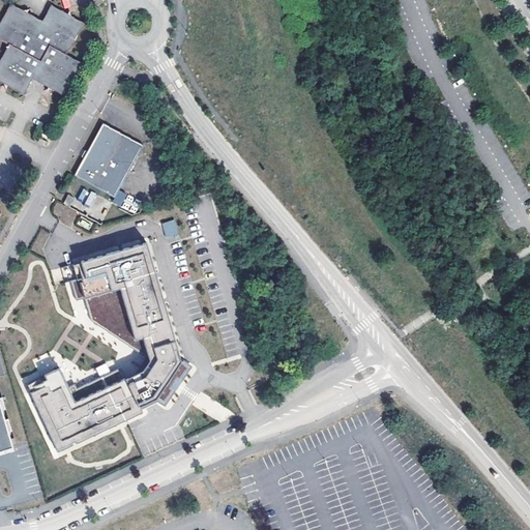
[(61,0),(63,8),(70,7),(68,0),(61,0)]
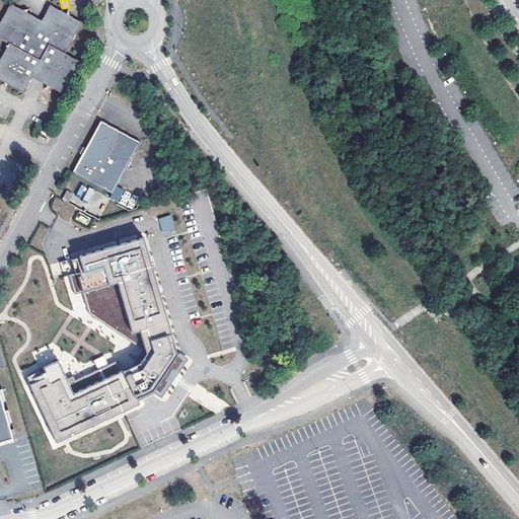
[(10,3),(0,22),(0,39),(8,44),(0,58),(0,79),(5,82),(23,91),(31,77),(49,86),(63,93),(81,62),(66,54),(82,22),(68,15),(51,5),(42,20),(22,10),(10,3)]
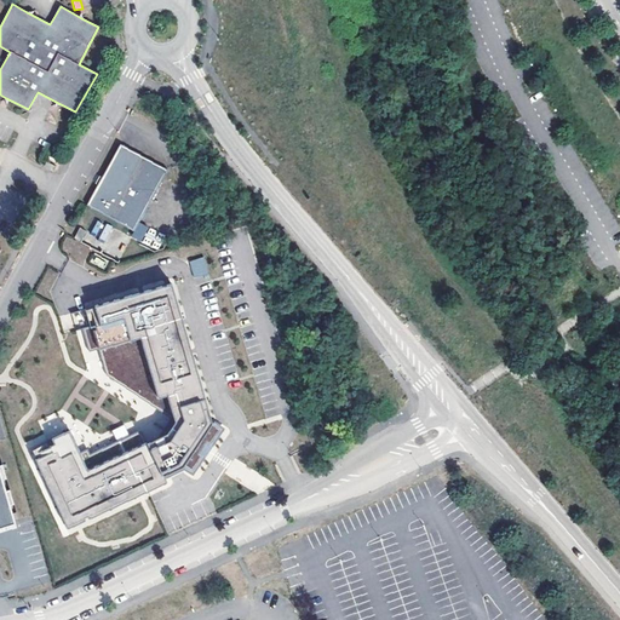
[(98,185),(87,205),(133,230),(167,171),(121,144),(103,177),(101,181),(98,185)]
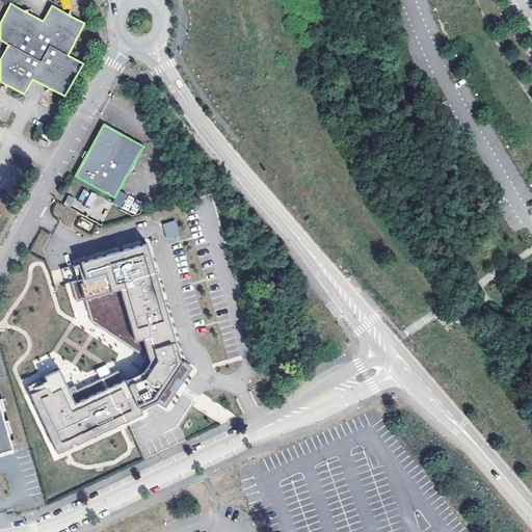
[(37,143),(45,148),(48,142),(41,138),(37,143)]
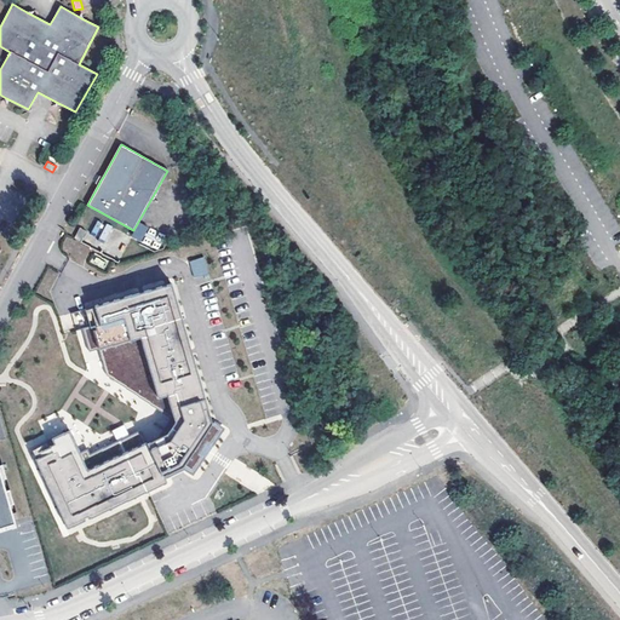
[(98,239),(107,242),(113,227),(96,220),(92,233),(99,235),(98,239)]
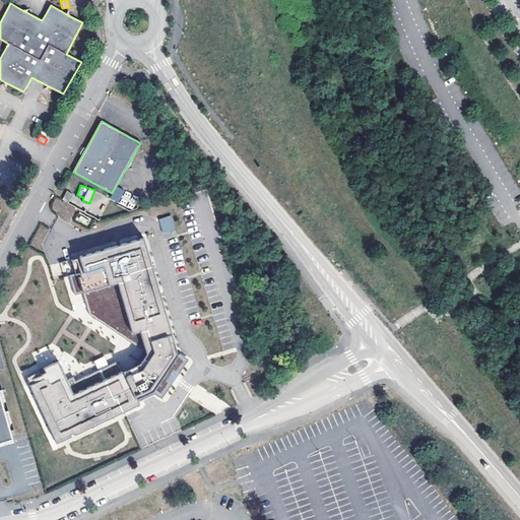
[(69,202),(72,193),(66,190),(62,199),(69,202)]
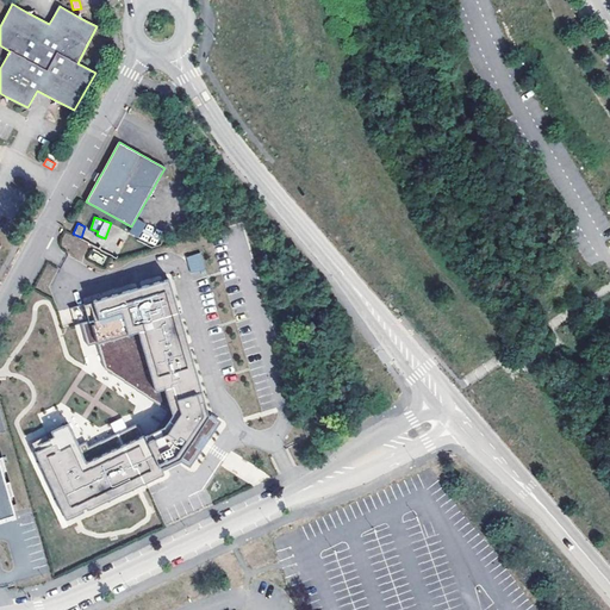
[(155,244),(160,234),(145,228),(139,238),(155,244)]
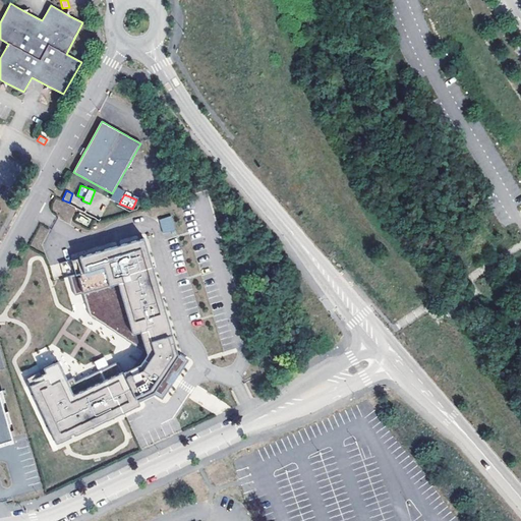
[(175,230),(170,215),(161,218),(165,232),(175,230)]
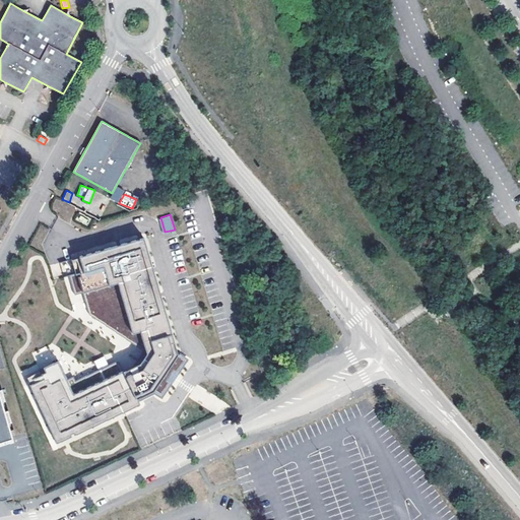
[(43,379),(29,385),(57,444),(139,405),(137,400),(154,392),(179,354),(144,238),(80,256),(84,270),(69,274),(75,294),(89,289),(118,281),(132,332),(140,330),(145,352),(140,363),(123,371),(74,394),(67,380),(58,362),(39,370),(43,379)]
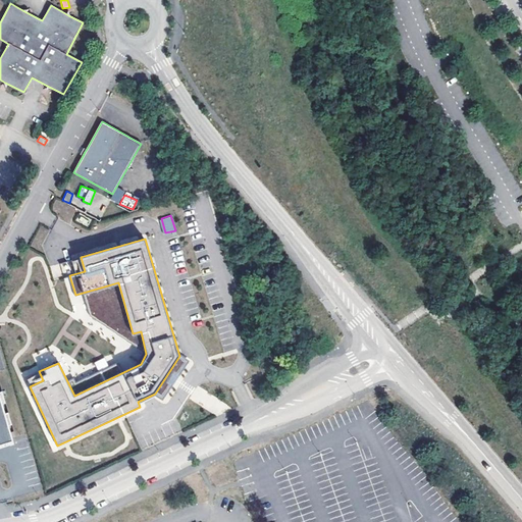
[(118,282),(90,291),(99,321),(146,354),(141,331),(133,333),(118,282)]
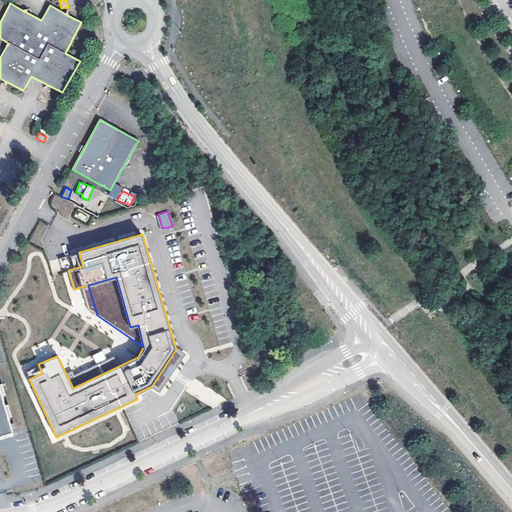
[(96,363),(106,359),(102,351),(93,355),(96,363)]
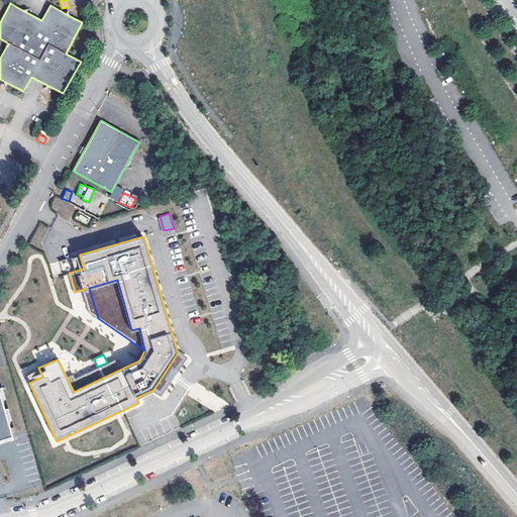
[(67,378),(74,392),(122,369),(118,358),(77,378),(75,375),(67,378)]
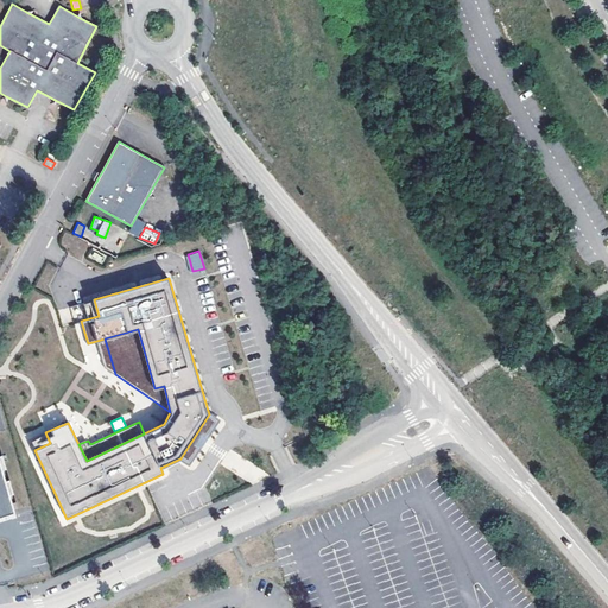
[(6,469),(2,456),(0,456),(0,523),(14,519),(7,496),(13,495),(10,481),(4,482),(0,472),(6,469)]
